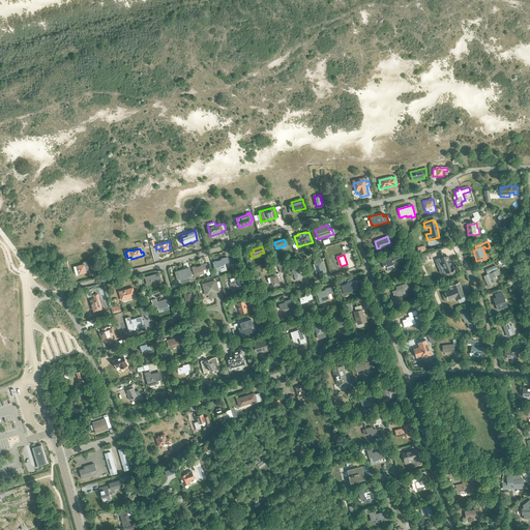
[(441,257),(435,260),(437,263),(438,267),(440,266),(442,269),(444,268),(446,273),(453,270),(447,256),(441,259),(441,257)]
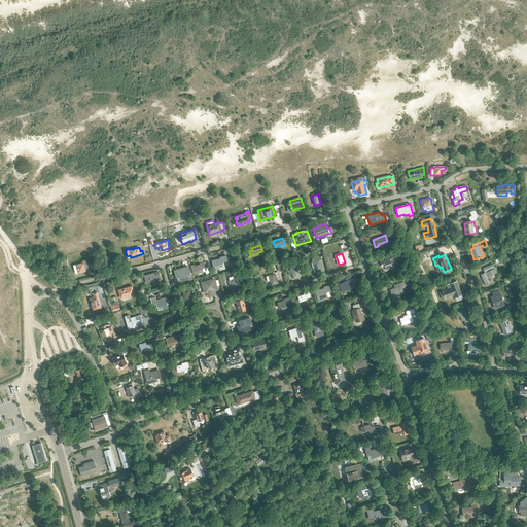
[(223,262),(227,261),(226,255),(220,257),(221,258),(216,260),(215,259),(212,260),(215,271),(220,269),(219,265),(223,264),(223,262)]
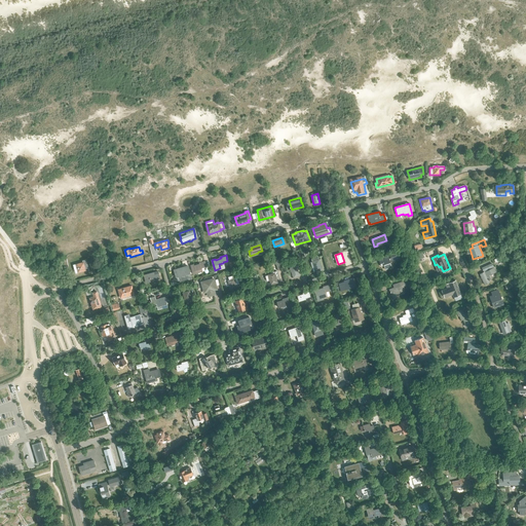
[(382,260),(379,261),(381,266),(383,265),(385,269),(391,267),(389,260),(391,259),(390,255),(381,258),(382,260)]
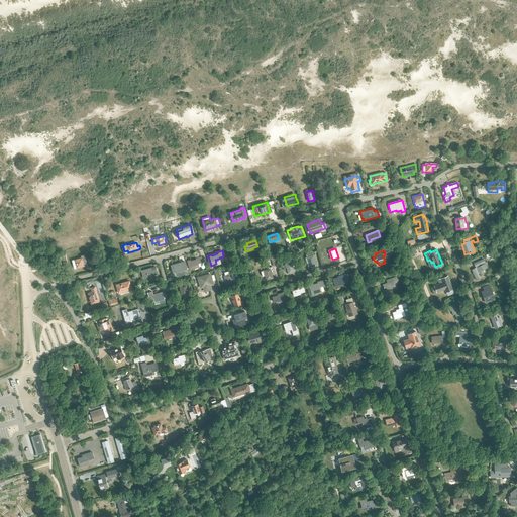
[(73,261),(75,269),(84,266),(84,265),(87,264),(85,255),(81,256),(82,259),(73,261)]
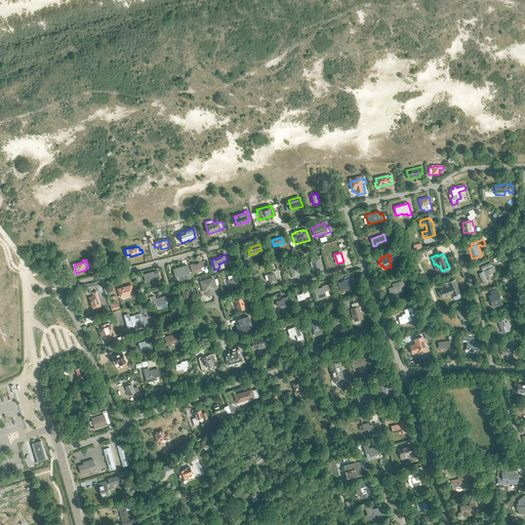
[(288,263),(293,277),(298,276),(297,269),(300,268),(299,267),(297,259),(288,263)]
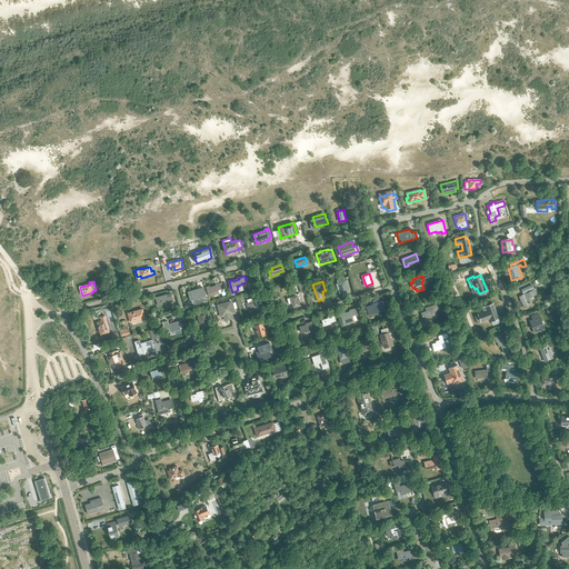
[(338,283),(341,293),(348,291),(345,281),(338,283)]
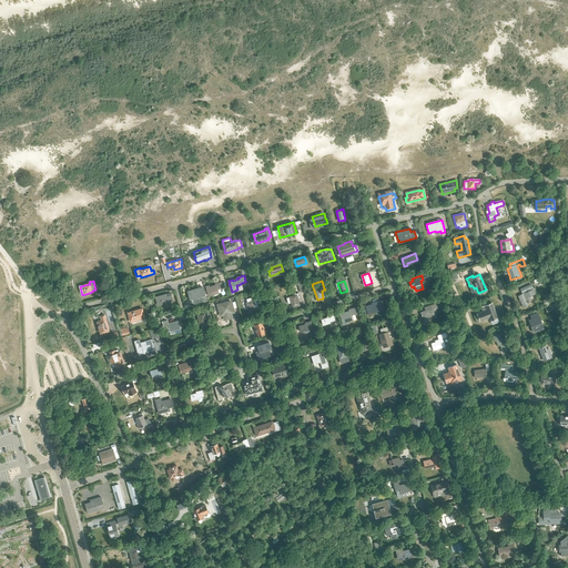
[(217,290),(223,287),(222,282),(215,283),(215,285),(210,286),(210,285),(205,286),(209,296),(219,294),(217,290)]
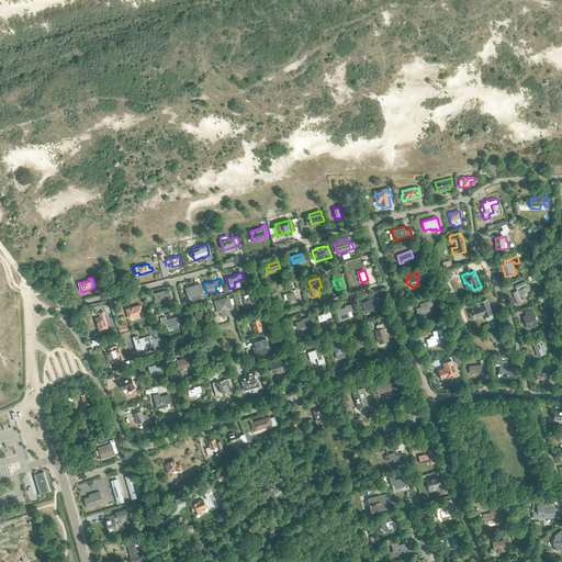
[(523,295),(526,293),(529,292),(526,282),(515,287),(516,292),(513,293),(517,304),(523,302),(521,300),(524,299),(523,295)]
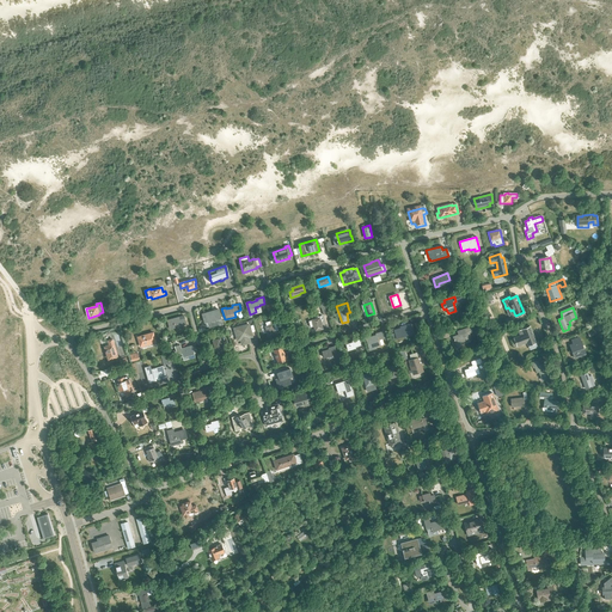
[(219,324),(219,325),(222,324),(219,310),(202,314),(204,323),(212,320),(213,326),(219,324)]
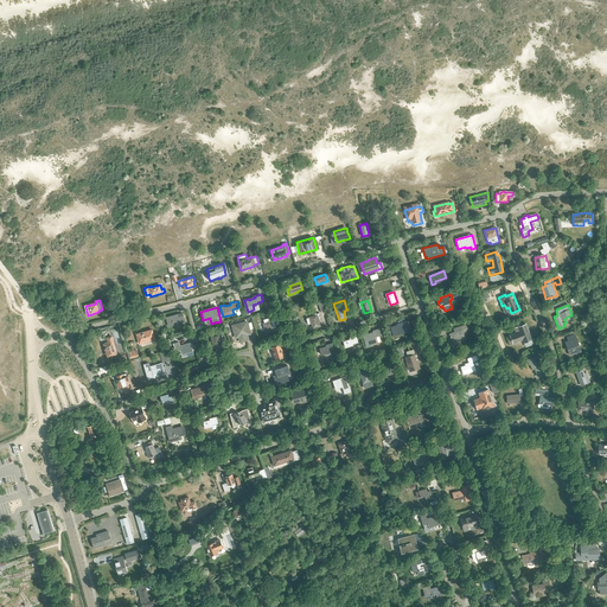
[(310,318),(306,319),(307,325),(311,324),(313,328),(320,326),(318,319),(321,318),(318,310),(315,310),(307,312),(310,318)]
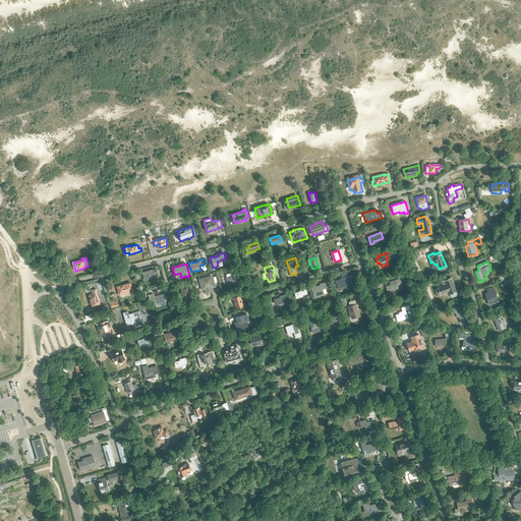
[(143,278),(153,276),(154,277),(159,276),(157,271),(154,272),(154,270),(142,273),(143,278)]
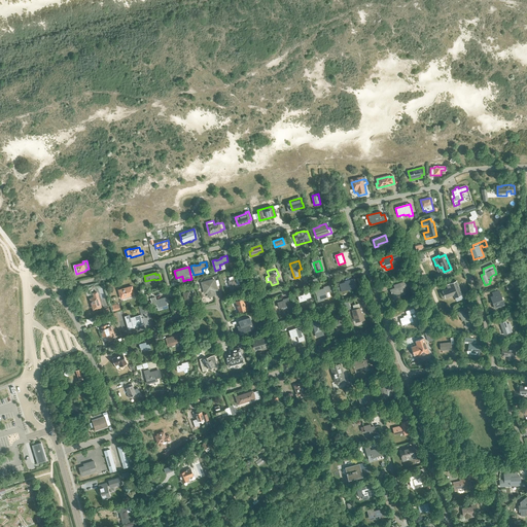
[(230,280),(229,281),(231,290),(234,289),(234,291),(237,290),(237,288),(238,288),(236,283),(239,283),(237,275),(229,278),(230,280)]
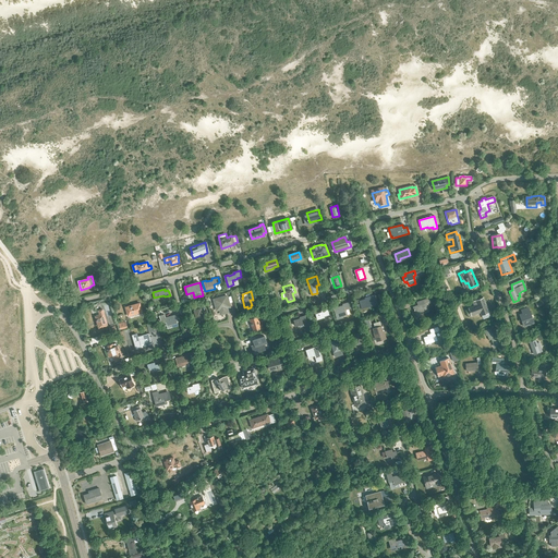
[(359,299),(356,300),(358,304),(356,304),(358,310),(361,308),(360,306),(366,304),(367,306),(373,304),(373,305),(377,304),(374,294),(366,298),(366,299),(359,301),(359,299)]
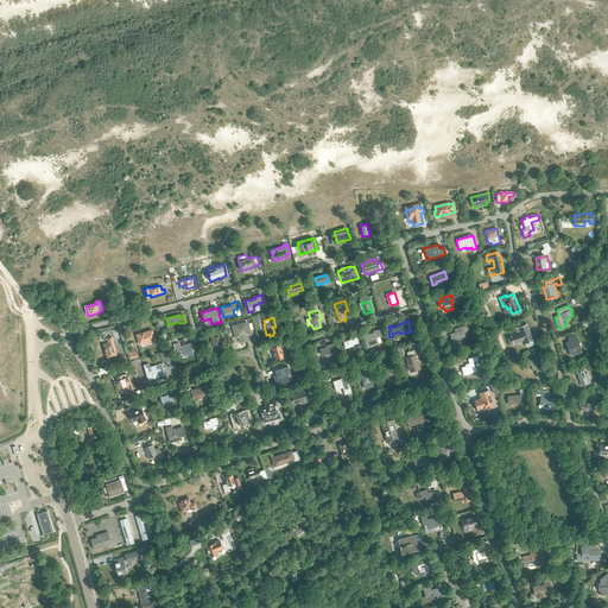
[(247,323),(233,327),(236,339),(240,337),(241,342),(248,340),(246,333),(249,333),(247,323)]
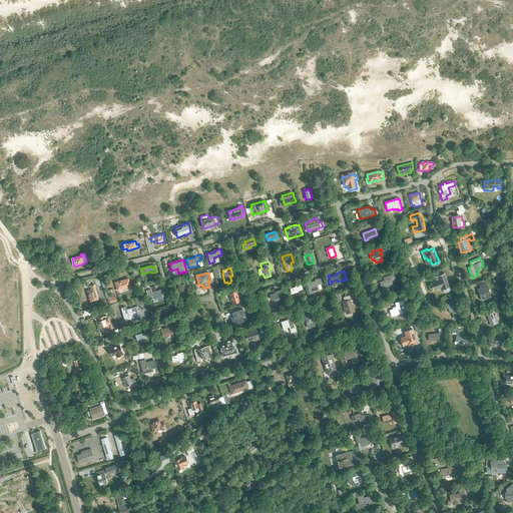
[(384,281),(380,283),(383,292),(387,290),(386,287),(392,285),(391,280),(395,279),(394,274),(383,278),(384,281)]
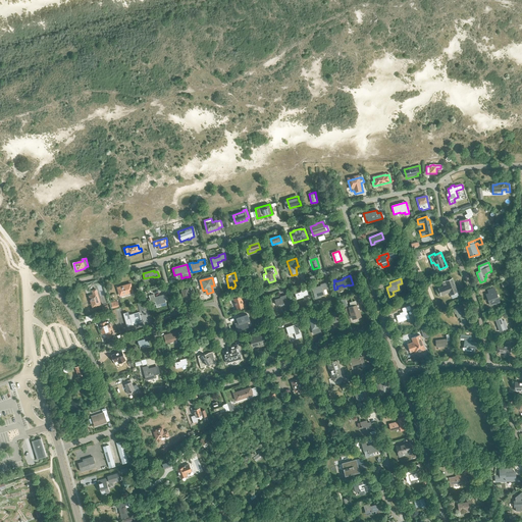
[(444,286),(438,289),(440,296),(450,292),(451,295),(458,293),(452,278),(442,282),(444,286)]
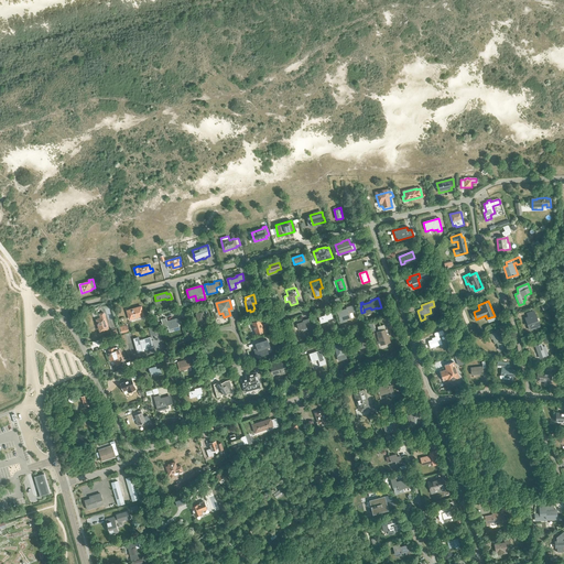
[(349,313),(355,312),(353,305),(348,307),(348,308),(342,311),(340,310),(337,311),(340,323),(347,322),(346,320),(350,318),(349,313)]
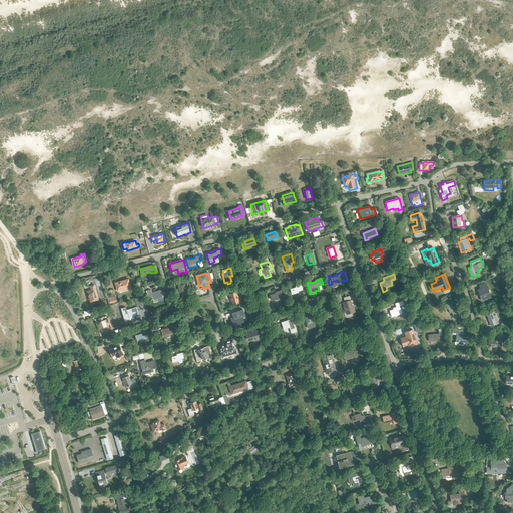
[(115,283),(117,291),(127,288),(125,280),(115,283)]
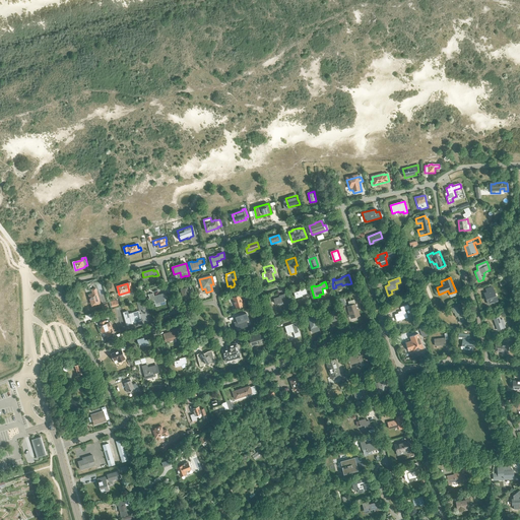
[(183,300),(190,298),(188,287),(183,288),(183,287),(181,288),(181,289),(180,289),(183,300)]
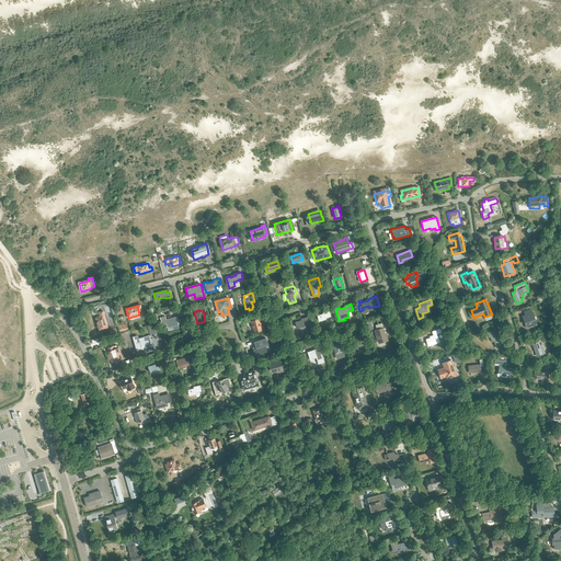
[(95,318),(100,330),(107,328),(103,311),(99,312),(101,317),(95,318)]
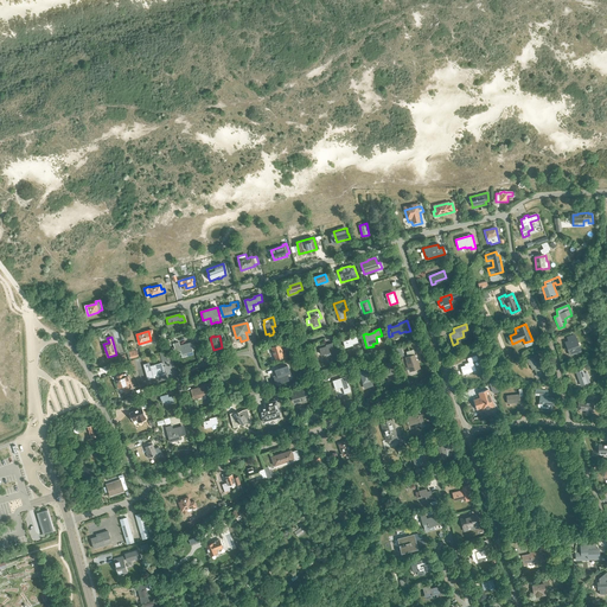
[(344,343),(346,347),(353,346),(352,344),(358,343),(356,337),(350,339),(350,340),(344,343)]
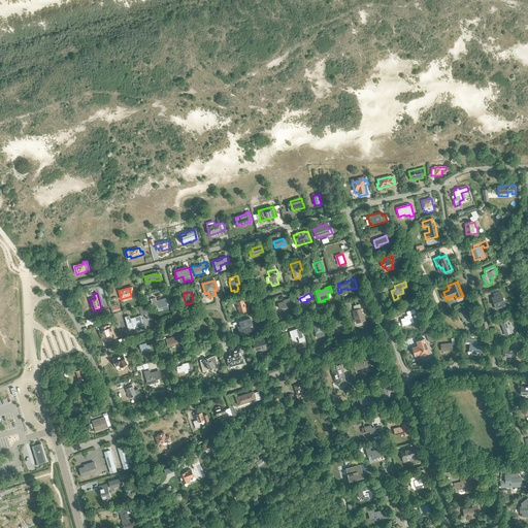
[(497,308),(504,305),(501,295),(492,299),(493,303),(494,302),(497,308)]
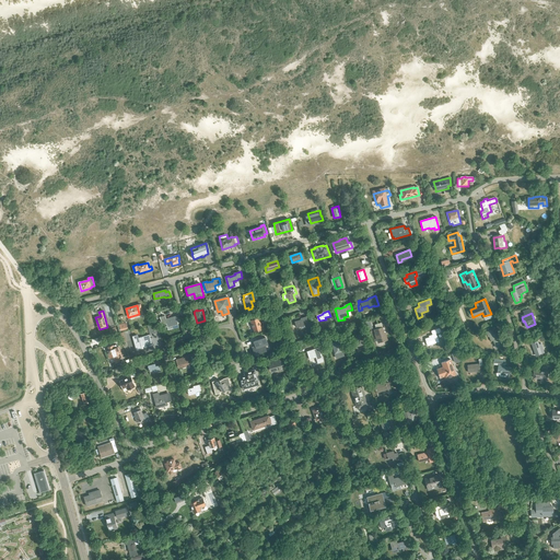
[(165,316),(160,317),(162,323),(165,322),(165,324),(167,324),(167,325),(167,327),(173,326),(177,324),(176,319),(176,317),(173,317),(166,319),(165,316)]
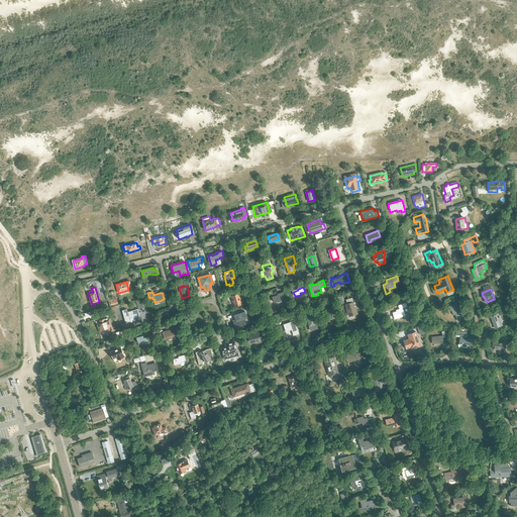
[(238,293),(230,296),(231,296),(233,303),(234,306),(234,307),(242,305),(242,304),(239,296),(239,297),(238,294),(238,293)]
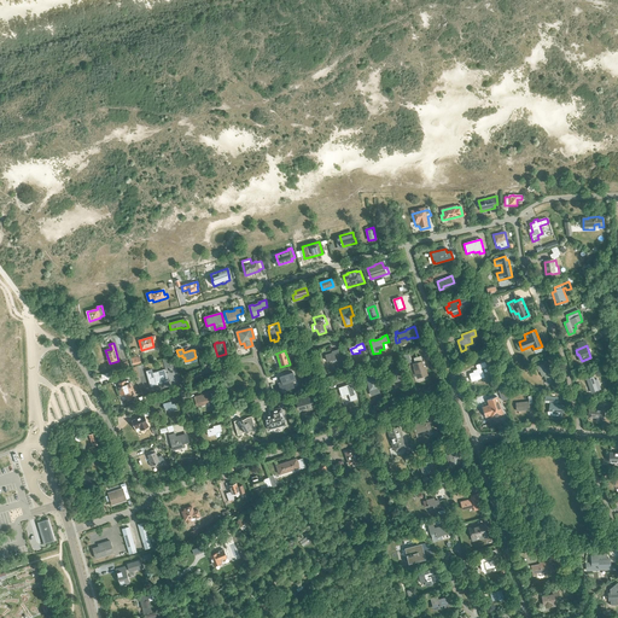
[(326,356),(327,362),(334,360),(334,359),(340,356),(338,350),(332,353),(332,354),(326,356)]
